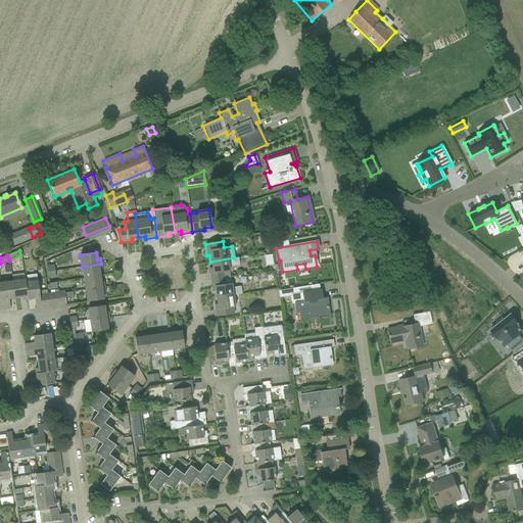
[(208,269),(210,279),(223,278),(229,277),(228,271),(229,271),(228,267),(239,266),(237,257),(234,258),(234,257),(210,262),(211,268),(208,269)]
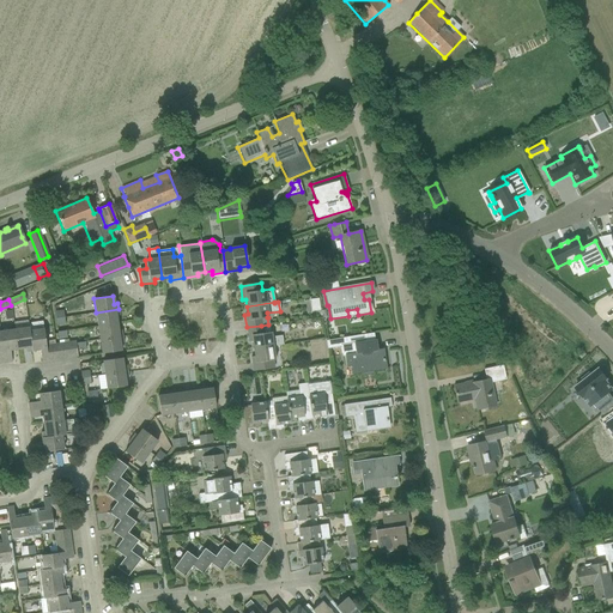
[(119,309),(96,313),(97,326),(117,323),(116,316),(119,315),(119,309)]
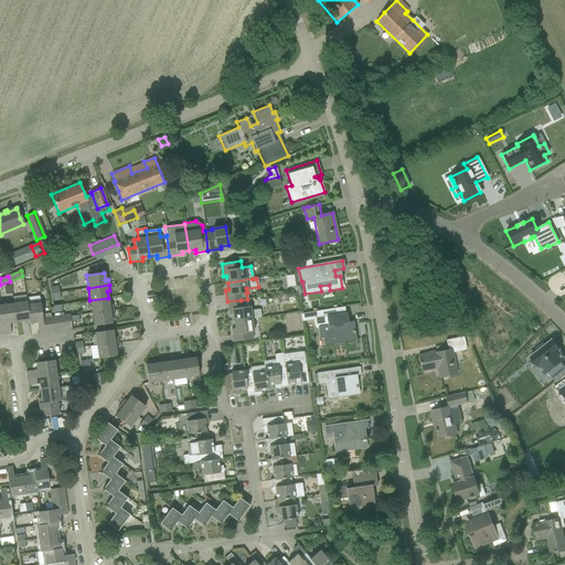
[(59,286),(51,287),(52,299),(60,298),(59,286)]
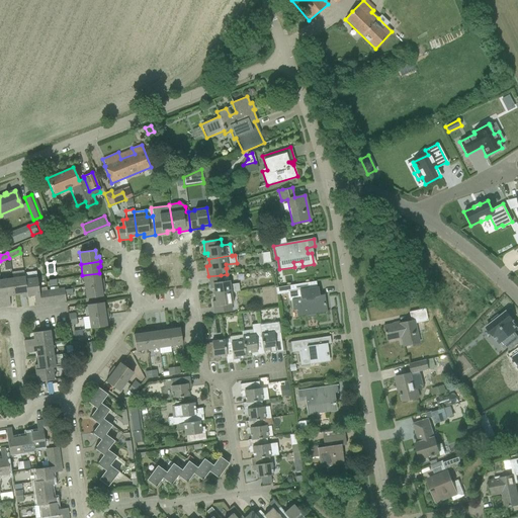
[(11,272),(12,278),(14,295),(21,294),(21,297),(26,296),(24,280),(25,280),(24,276),(23,276),(23,272),(23,270),(11,272)]
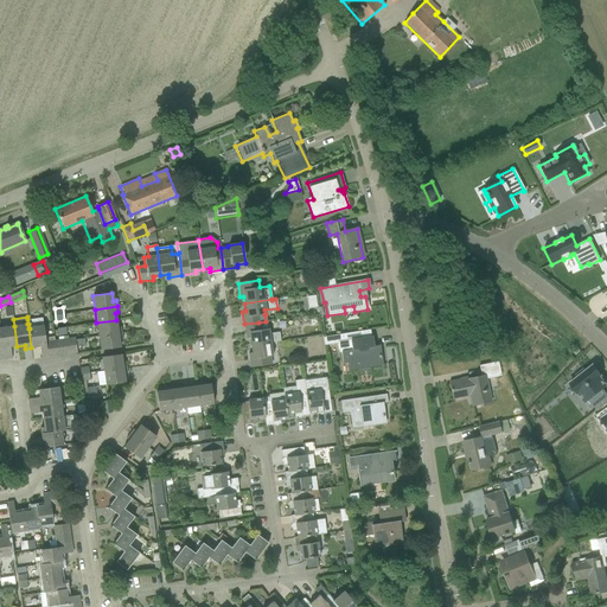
[(42,317),(27,319),(27,324),(29,324),(30,328),(29,328),(31,347),(39,346),(40,358),(55,356),(52,342),(45,342),(42,317)]
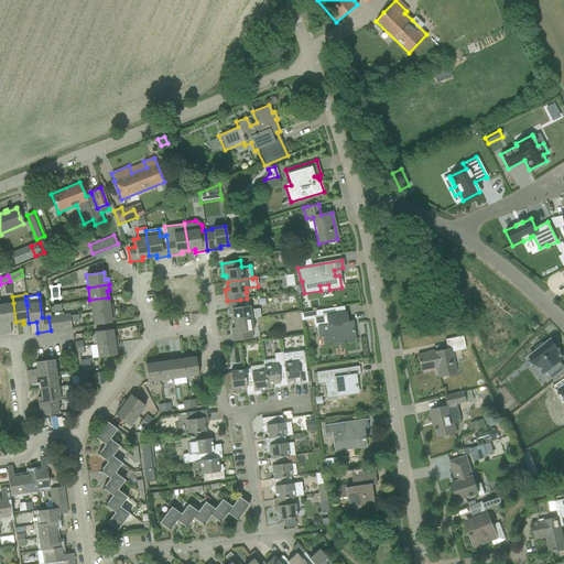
[(108,297),(89,300),(91,313),(112,310),(111,304),(109,304),(108,297)]
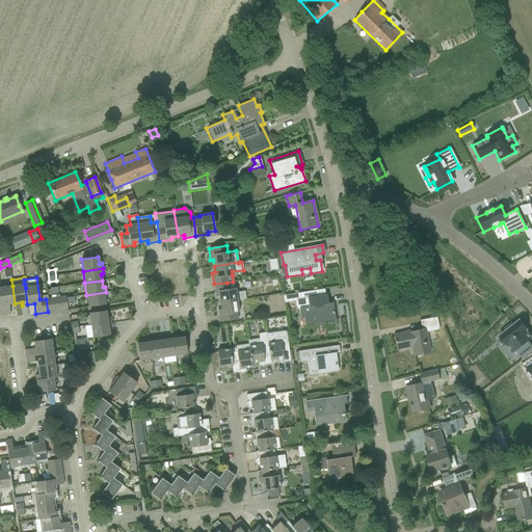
[(227,283),(214,284),(215,297),(218,296),(219,302),(236,300),(245,299),(244,291),(235,292),(235,288),(228,289),(227,283)]
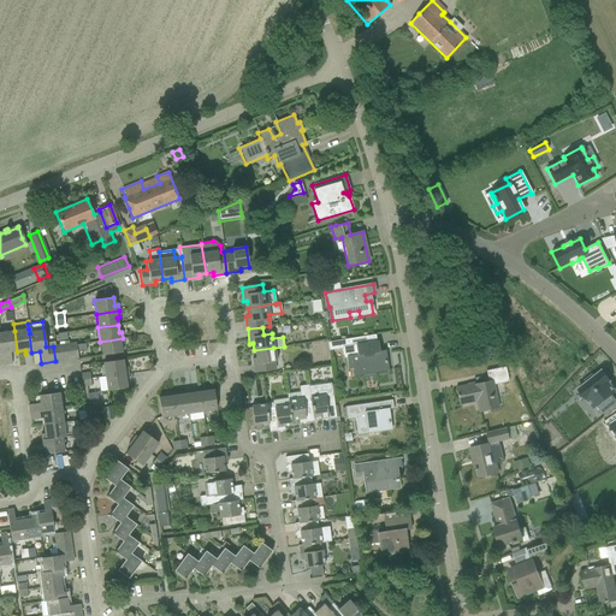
[(49,344),(59,343),(58,330),(48,331),(49,344)]
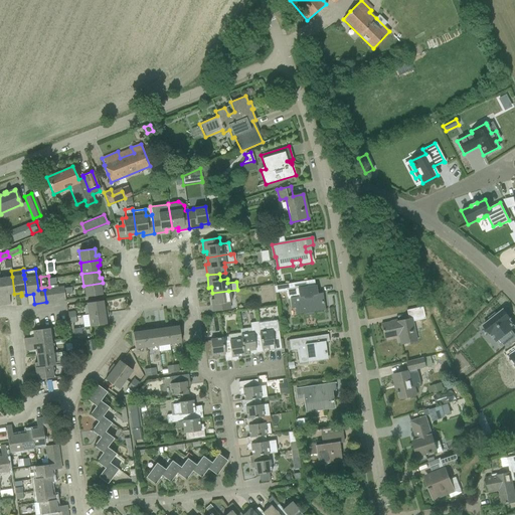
[(12,277),(0,278),(0,282),(3,305),(10,305),(8,295),(14,294),(12,277)]
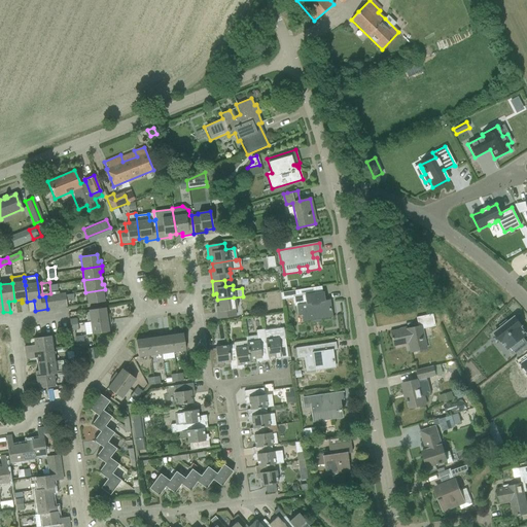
[(293,306),(295,306),(296,315),(301,314),(302,321),(311,320),(311,317),(319,316),(319,319),(330,317),(329,307),(325,307),(324,302),(323,302),(322,294),(321,287),(280,292),(281,300),(291,299),(293,306)]
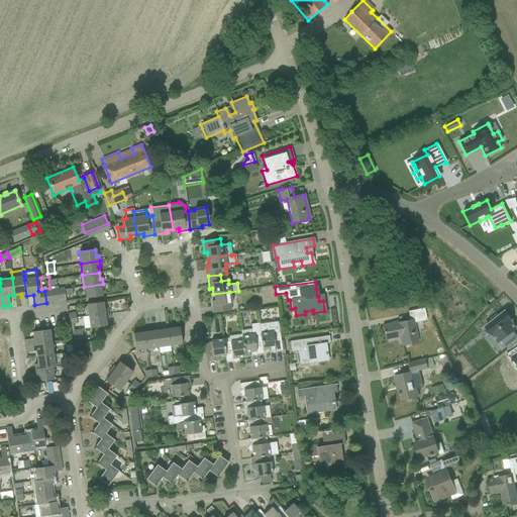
[(103,284),(84,287),(86,298),(102,296),(101,289),(104,289),(103,284)]
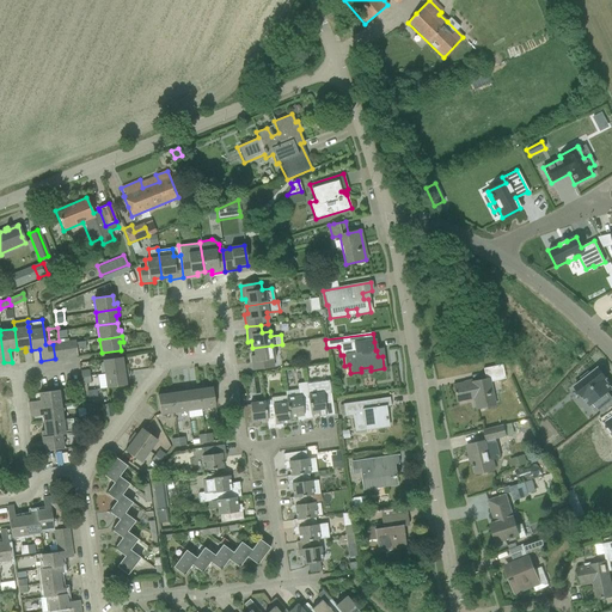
[(75,341),(67,342),(69,357),(77,356),(75,341)]
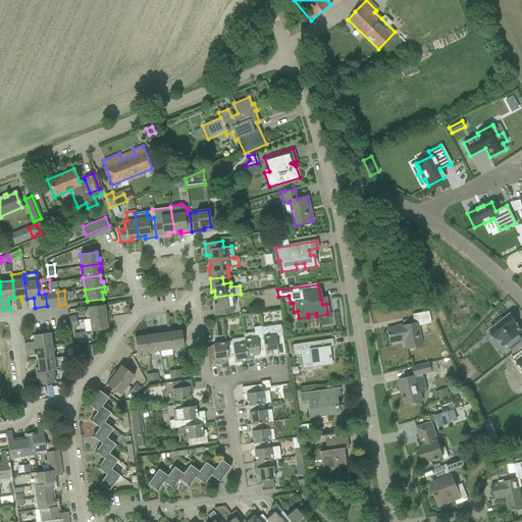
[(51,293),(45,294),(47,306),(53,305),(51,293)]
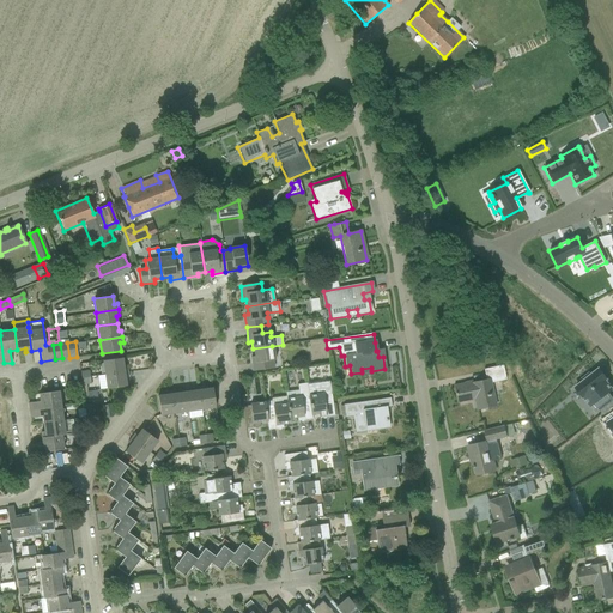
[(272,346),(253,349),(254,357),(250,357),(253,371),(273,368),(272,360),(274,359),(272,346)]
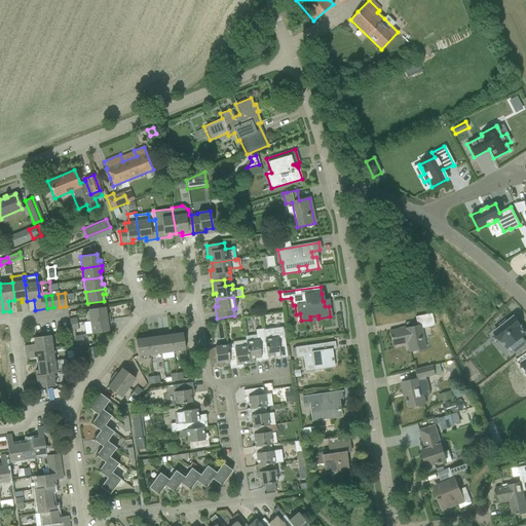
[(87,309),(89,322),(109,318),(108,313),(106,314),(105,307),(87,309)]
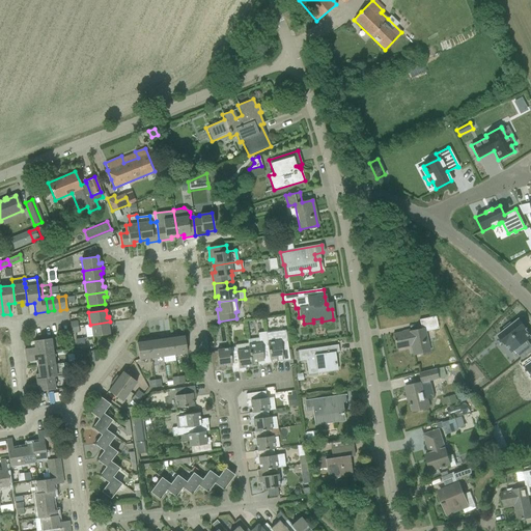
[(413,356),(423,354),(428,353),(424,332),(438,329),(435,316),(428,317),(419,319),(420,329),(392,334),(395,348),(411,345),(413,356)]
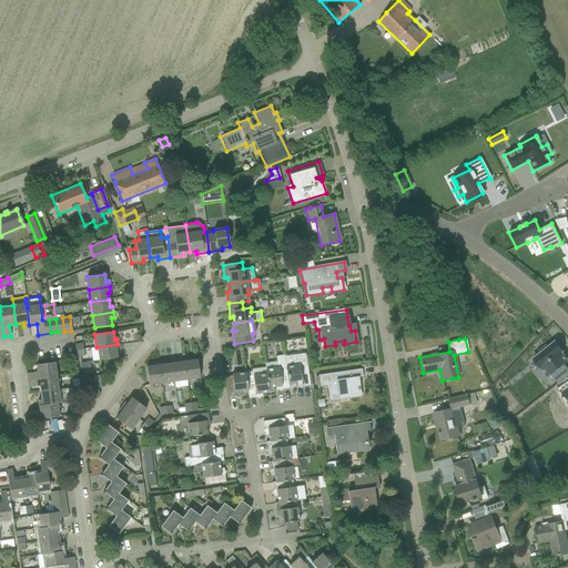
[(540,368),(547,376),(548,376),(554,383),(567,371),(567,369),(564,364),(567,362),(560,353),(563,352),(555,342),(548,347),(546,345),(538,351),(540,354),(533,359),(540,368)]
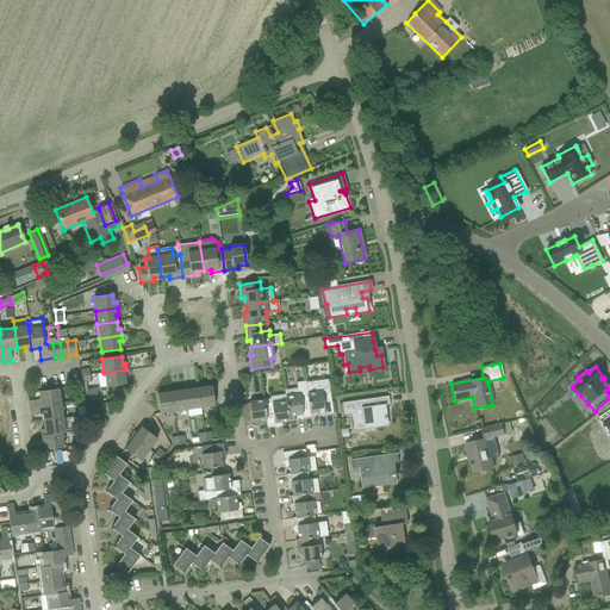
[(126,369),(104,373),(106,387),(125,384),(124,377),(128,375),(126,369)]
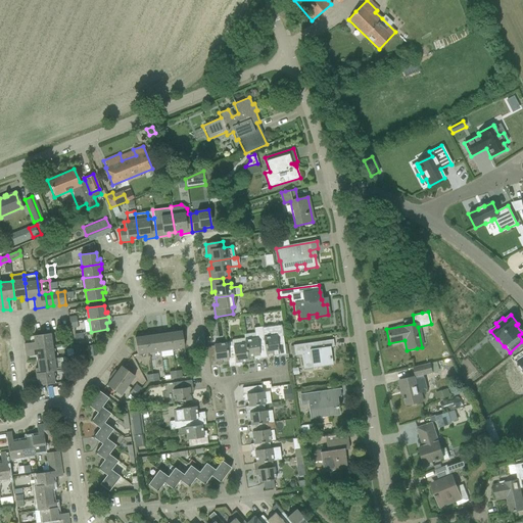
[(262,327),(260,327),(265,354),(266,354),(272,353),(272,357),(285,354),(284,345),(281,325),(262,328),(262,327)]
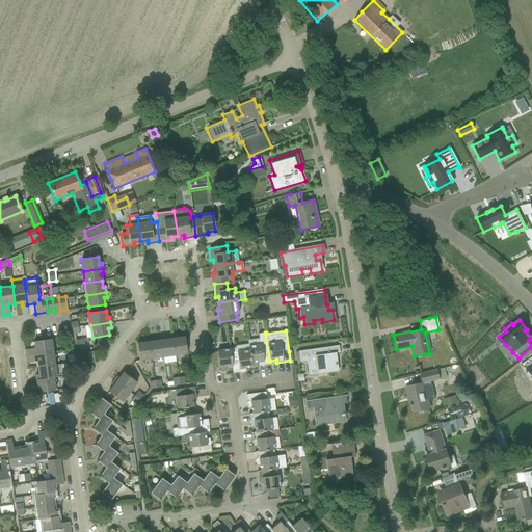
[(247,340),(247,344),(250,363),(251,363),(258,363),(258,366),(271,364),(270,361),(269,361),(265,333),(258,334),(258,339),(247,340)]
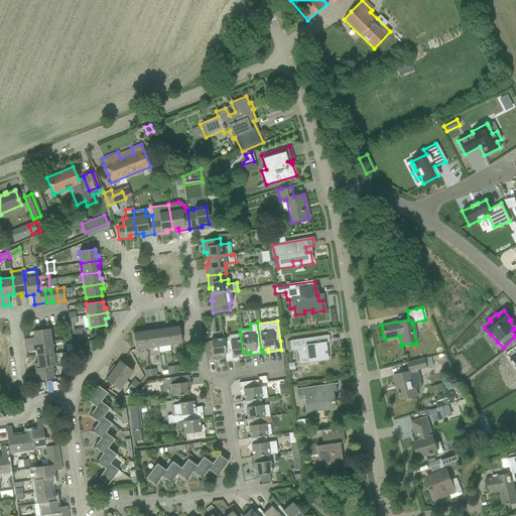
[(171,325),(166,326),(169,345),(180,343),(178,327),(172,328),(171,325)]
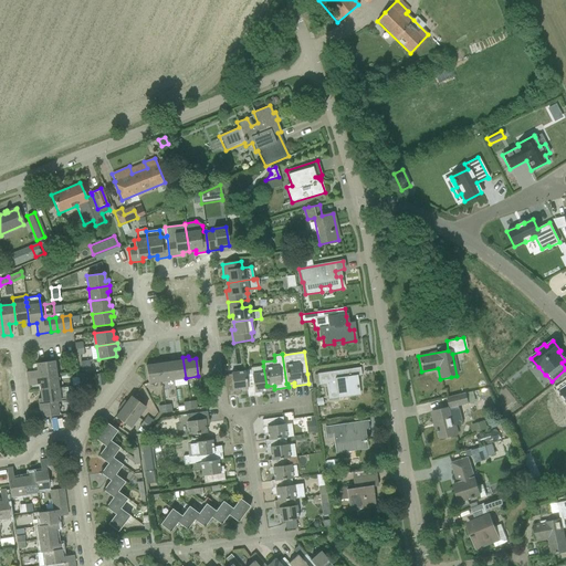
[(177,362),(170,362),(174,380),(186,378),(182,357),(177,358),(177,362)]
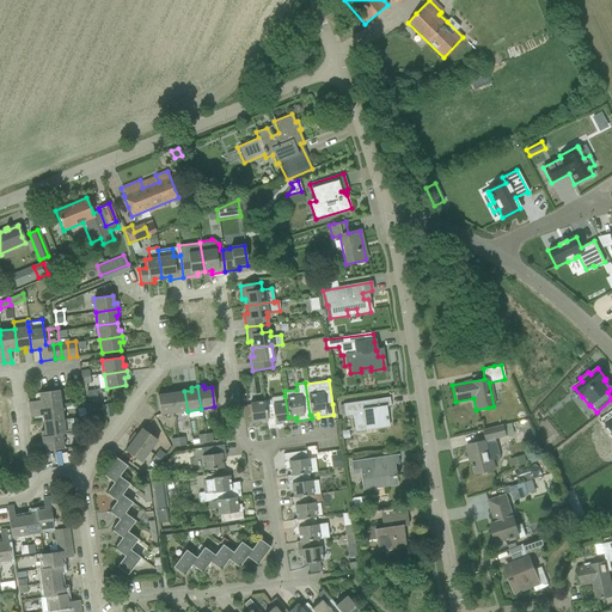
[(40,401),(28,403),(29,410),(60,405),(59,390),(38,393),(40,401)]
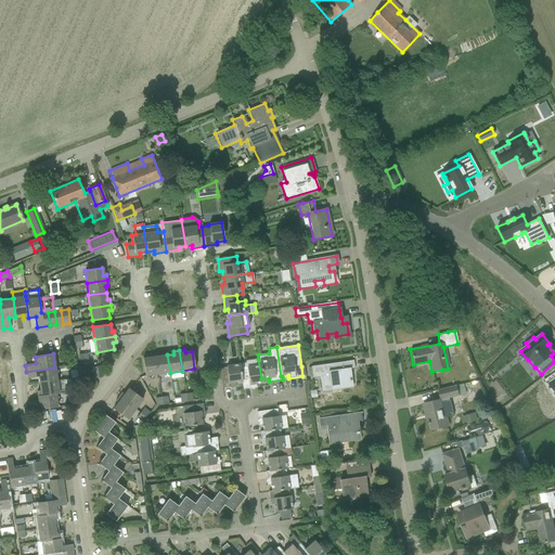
[(142,359),(143,365),(145,376),(157,374),(154,353),(150,355),(150,358),(142,359)]
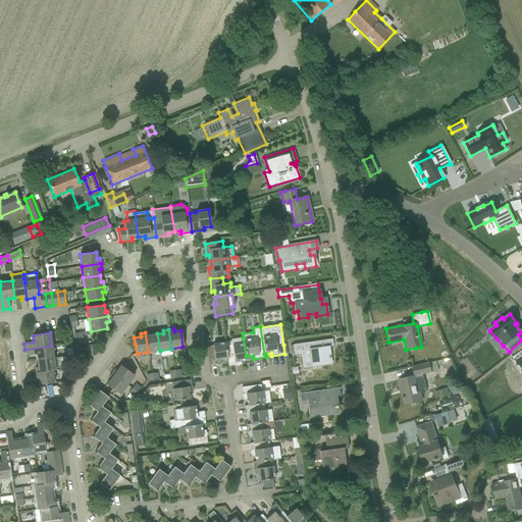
[(151,332),(145,332),(148,352),(160,351),(157,333),(151,334),(151,332)]
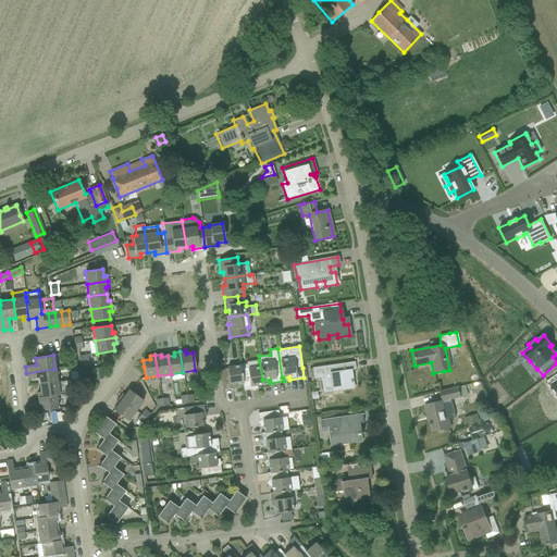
[(89,364),(88,356),(79,358),(81,366),(89,364)]
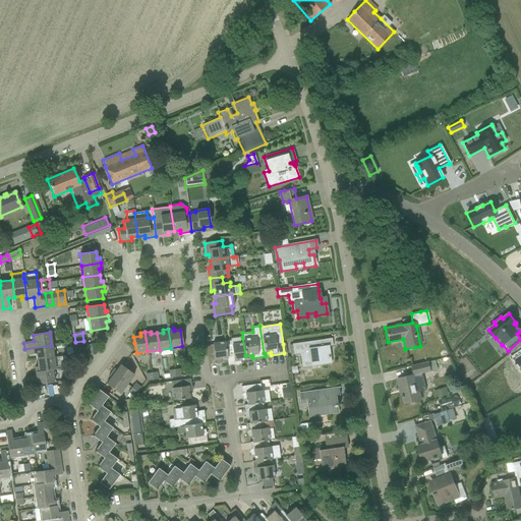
[(230,341),(225,342),(227,358),(228,366),(240,364),(240,360),(246,359),(246,355),(245,355),(242,337),(229,339),(230,341)]
